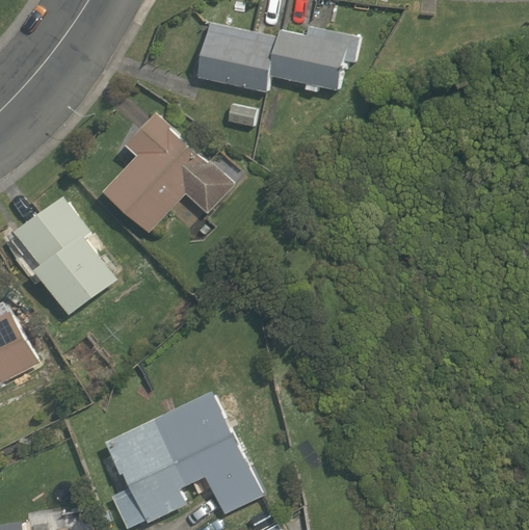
[(268,75),(276,37),(209,23),(196,78),(265,93),(268,75)]
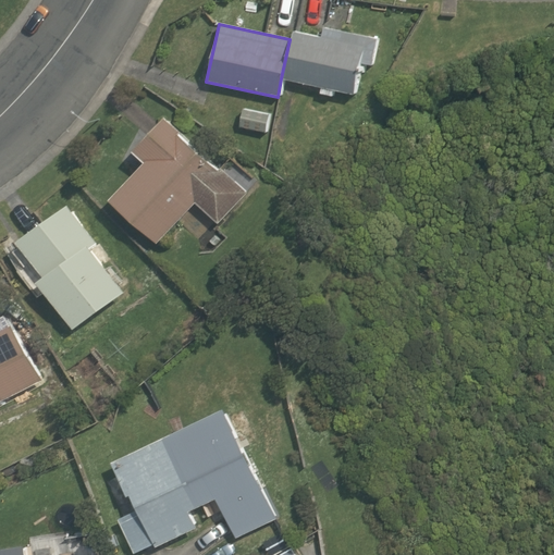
[(318,37),(292,32),(290,39),(281,78),(352,94),(358,63),(371,66),(378,39),(320,26),(318,37)]
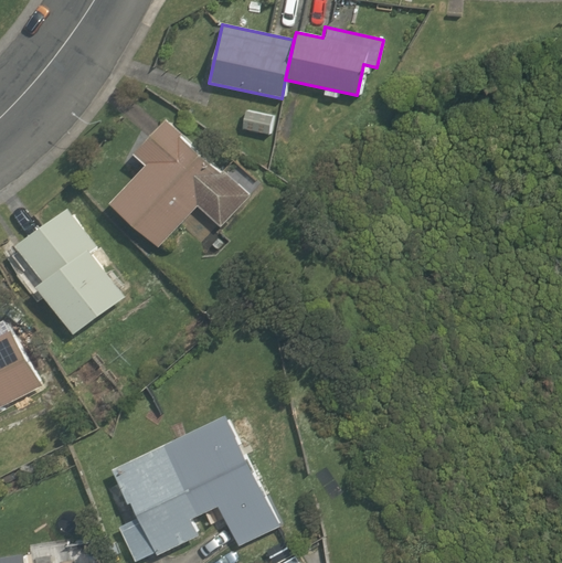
[(220,229),(248,195),(179,136),(182,133),(166,117),(131,151),(144,163),(108,202),(158,247),(195,206),(220,229)]
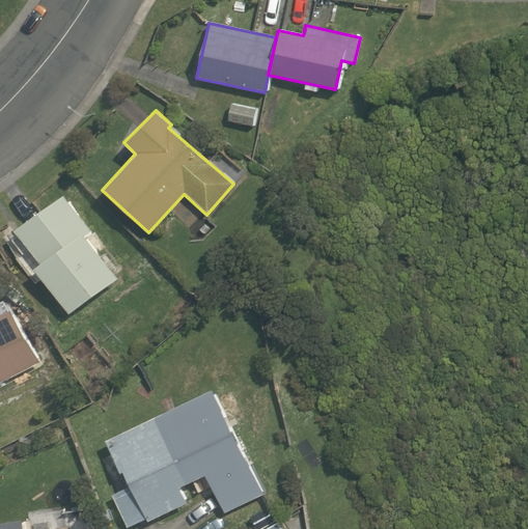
[(92,231),(63,193),(15,230),(39,263),(33,268),(68,315),(116,279),(85,237),(92,231)]
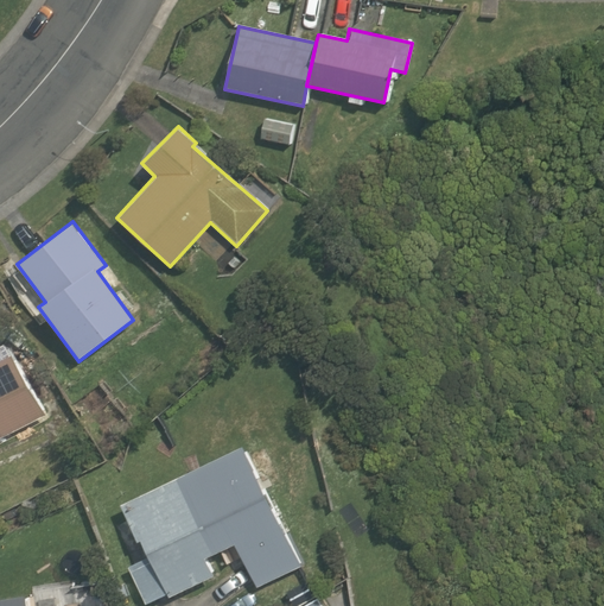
[(0,437),(44,415),(11,353),(0,359),(0,437)]
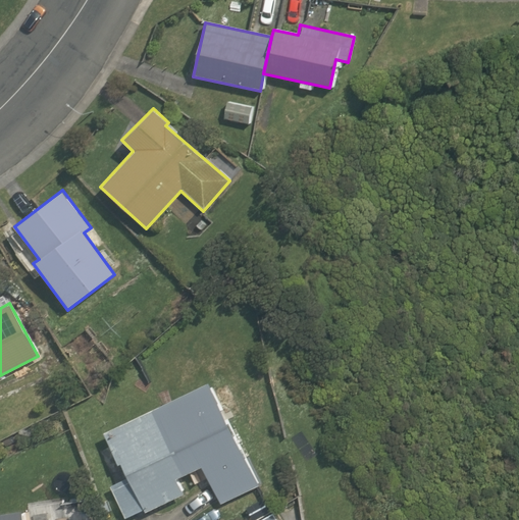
[(219,505),(258,486),(207,382),(103,431),(117,465),(119,463),(126,478),(108,487),(122,519),(124,519),(143,510),(145,513),(183,494),(174,479),(200,467),(219,505)]
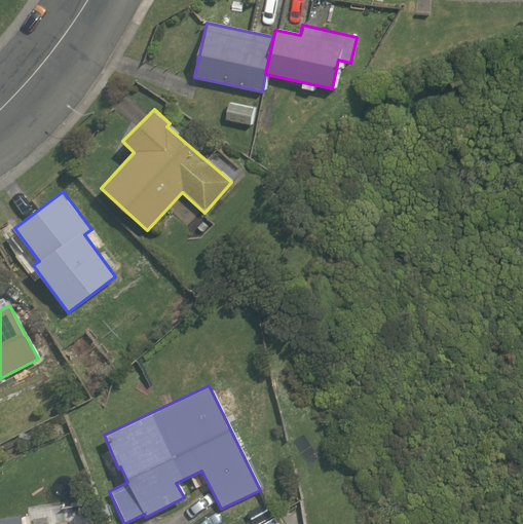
All buildings are outlined.
